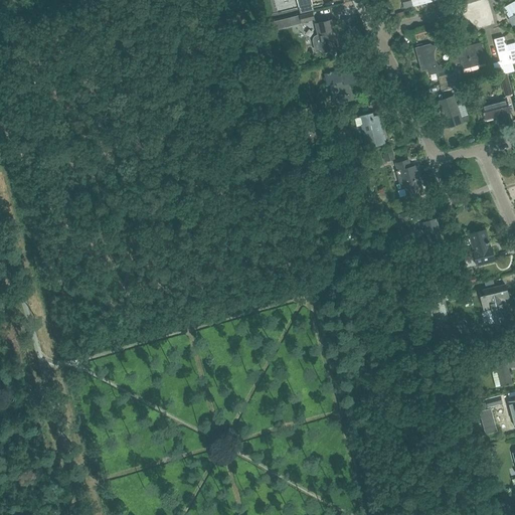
[(297,0),(299,8),(303,7),(312,5),(311,0),(291,0),(292,0),(297,0)]
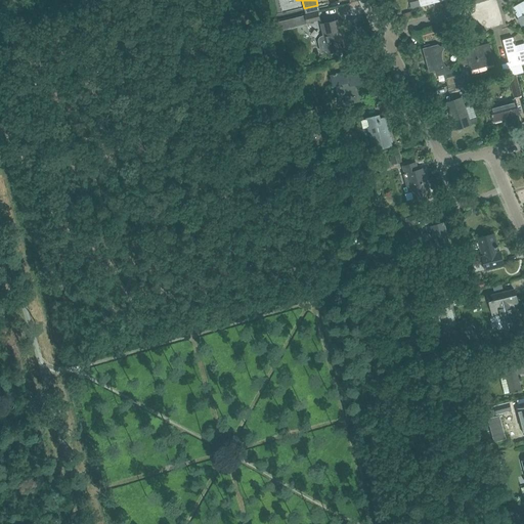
[(410,10),(419,7),(417,1),(408,3),(410,10)]
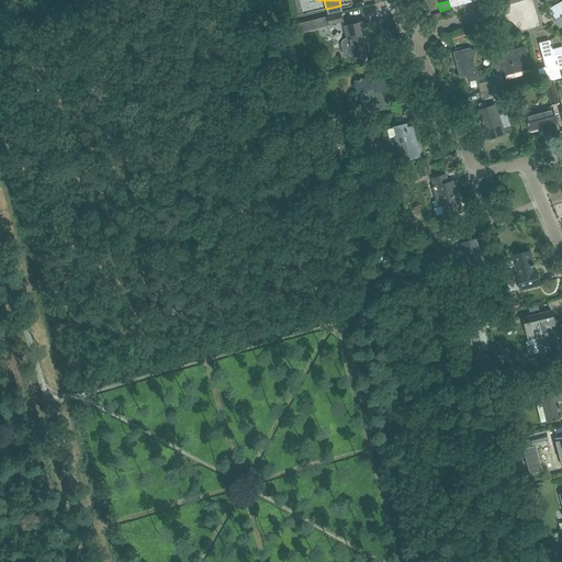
[(344,21),(341,12),(326,17),(328,24),(344,21)]
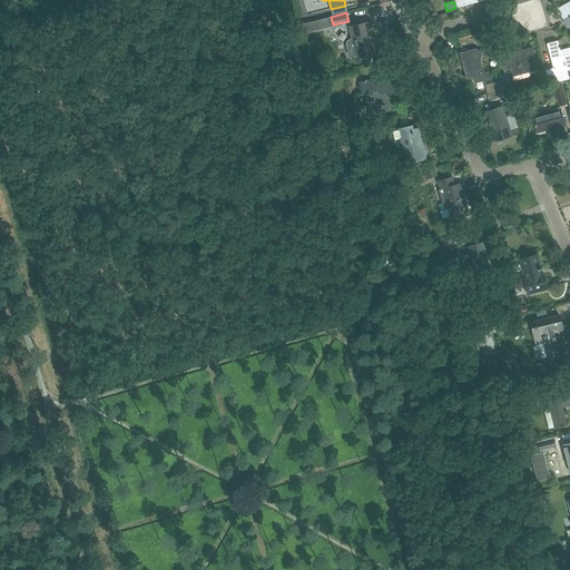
[(267,13),(259,17),(265,28),(273,25),(267,13)]
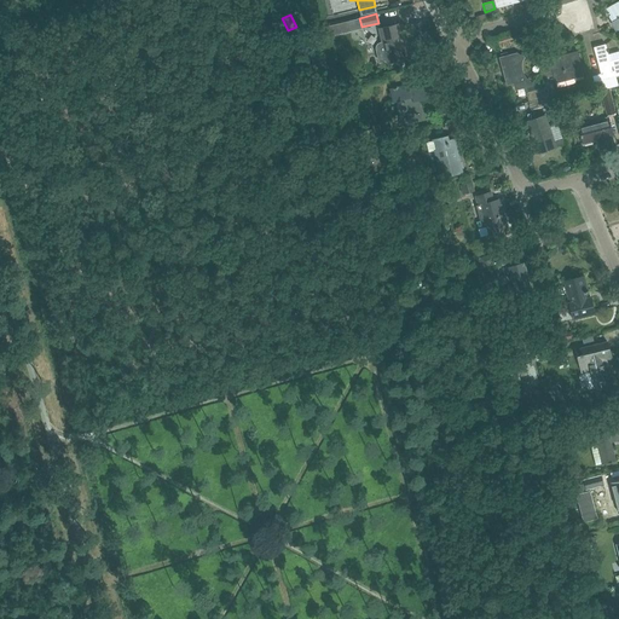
[(348,22),(319,29),(322,39),(351,32),(348,22)]
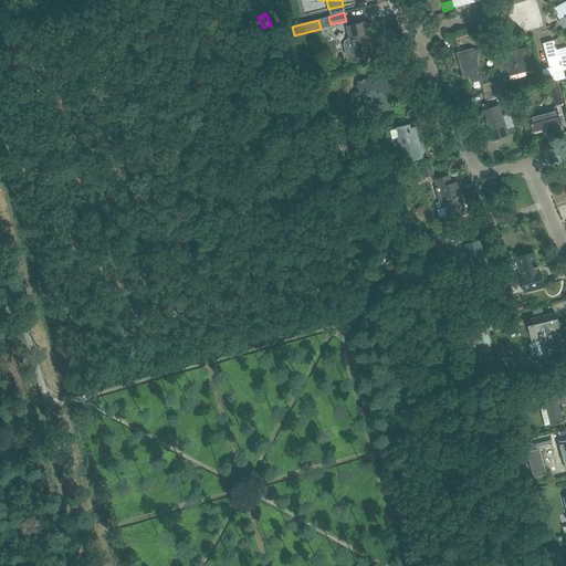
[(355,58),(363,55),(374,53),(366,22),(347,27),(350,39),(348,40),(347,40),(345,41),(344,43),(344,45),(347,58),(354,55),(355,58)]
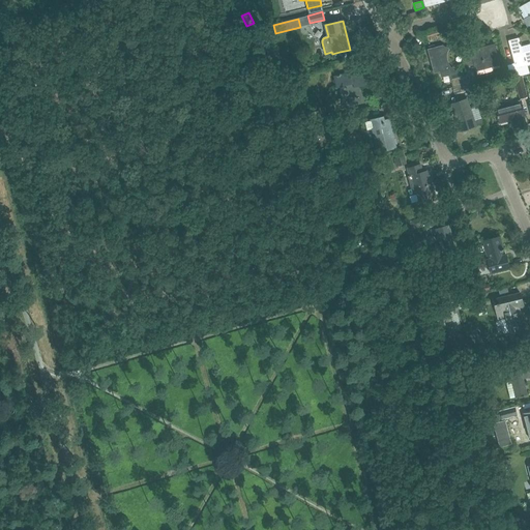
[(508,65),(510,76),(511,79),(520,77),(517,67),(529,63),(529,51),(523,53),(521,45),(521,42),(520,43),(519,38),(509,41),(516,64),(508,65)]
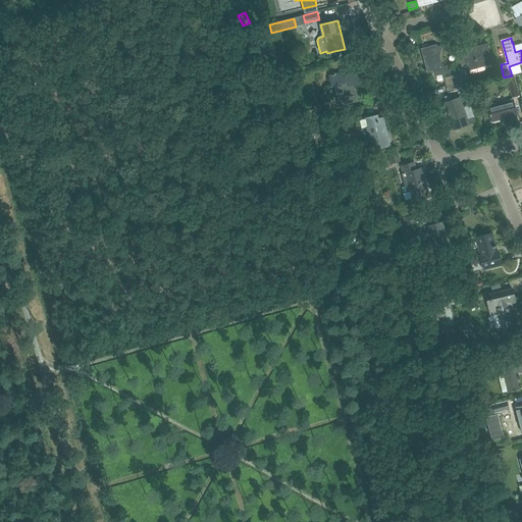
[(463,51),(466,60),(468,69),(492,63),(487,44),(463,51)]
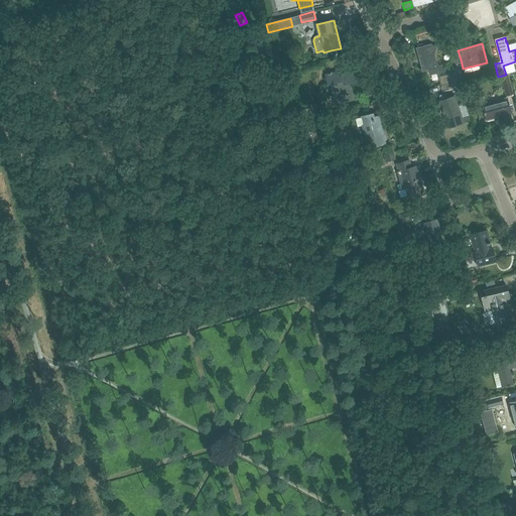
[(437,73),(438,79),(440,85),(458,81),(455,71),(452,71),(448,71),(445,71),(442,69),(439,67),(437,65),(436,62),(435,59),(434,56),(434,53),(435,50),(436,47),(431,45),(417,48),(423,71),(429,70),(430,75),(437,73)]
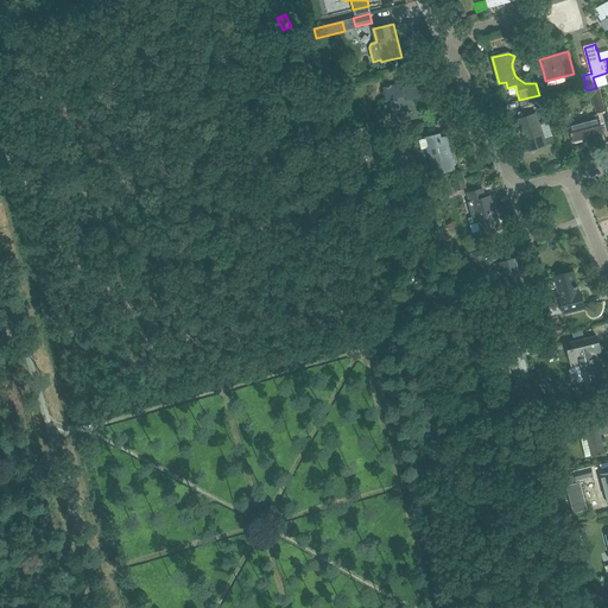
[(536,80),(536,83),(539,95),(546,93),(543,78),(536,80)]
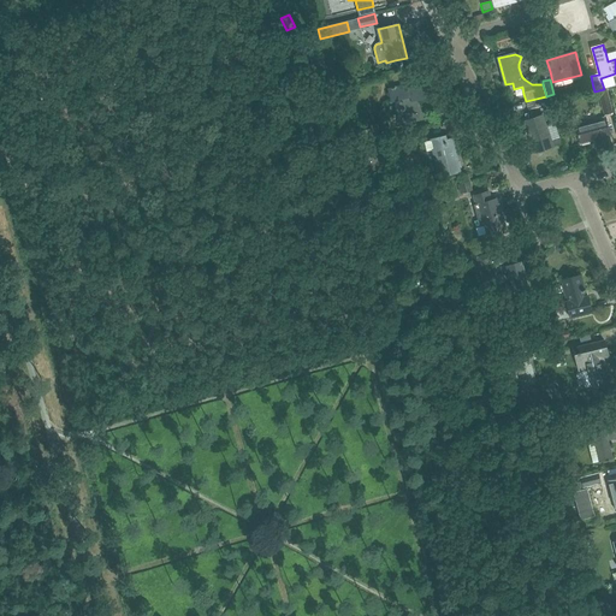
[(408,84),(396,87),(388,89),(391,101),(400,100),(403,113),(397,114),(388,117),(390,128),(425,119),(424,118),(426,117),(424,108),(419,111),(416,101),(430,99),(426,86),(409,89),(408,84)]
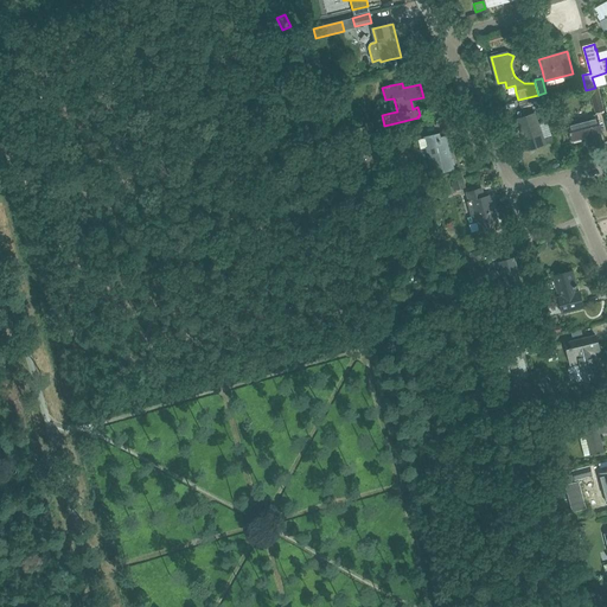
[(589,91),(590,96),(595,113),(604,110),(599,94),(598,89),(589,91)]
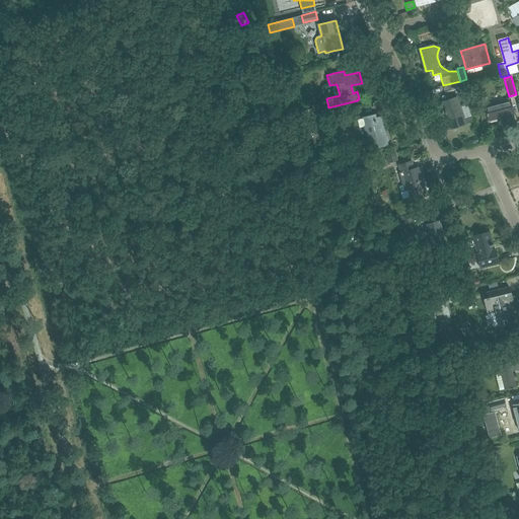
[(461,87),(460,81),(443,85),(445,91),(461,87)]
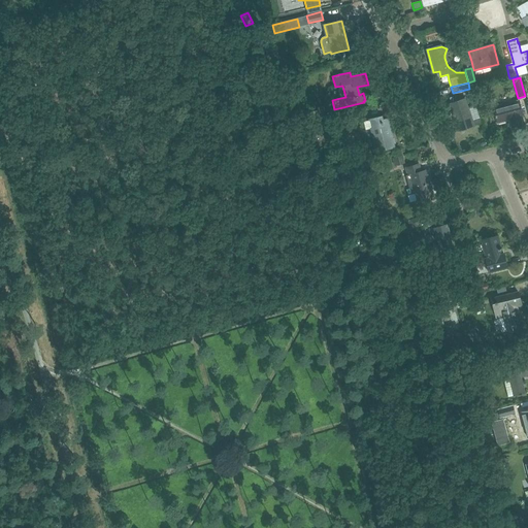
[(488,98),(492,93),(483,87),(479,94),(485,98),(486,97),(488,98)]
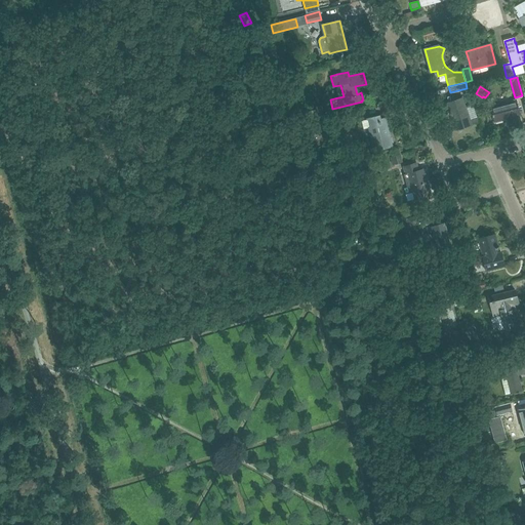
[(457,99),(447,104),(456,130),(472,125),(479,123),(474,109),(472,109),(471,107),(466,108),(462,98),(457,99)]
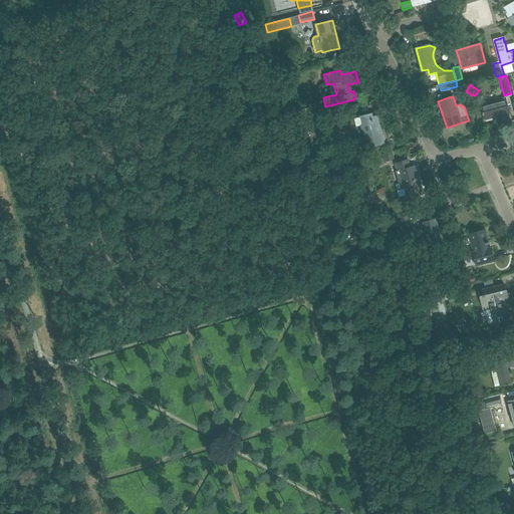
[(481,103),(482,110),(485,120),(496,117),(496,115),(500,114),(502,123),(511,120),(505,97),(481,103)]
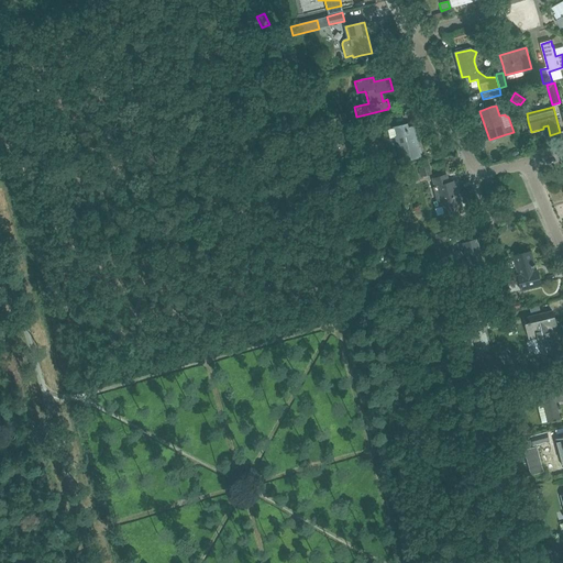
[(339,114),(341,127),(354,124),(351,112),(339,114)]
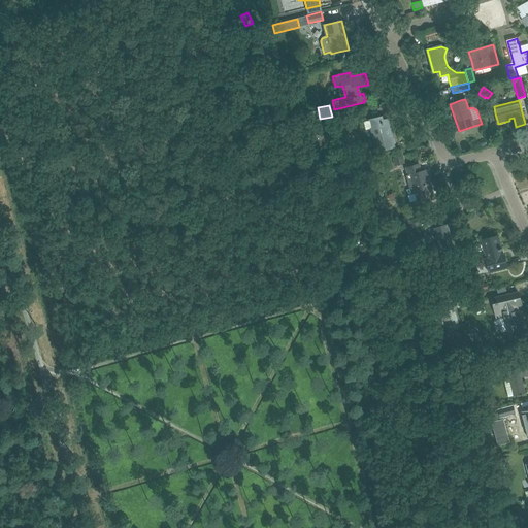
[(369,121),(363,123),(365,130),(371,129),(376,152),(385,150),(394,147),(388,120),(383,121),(382,118),(371,120),(369,121)]
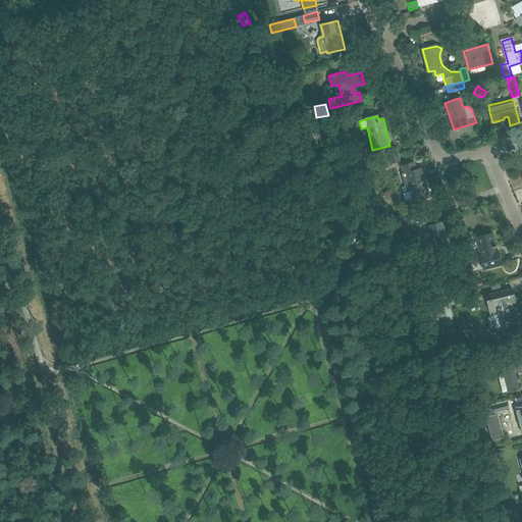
[(398,154),(388,157),(390,164),(400,161),(398,154)]
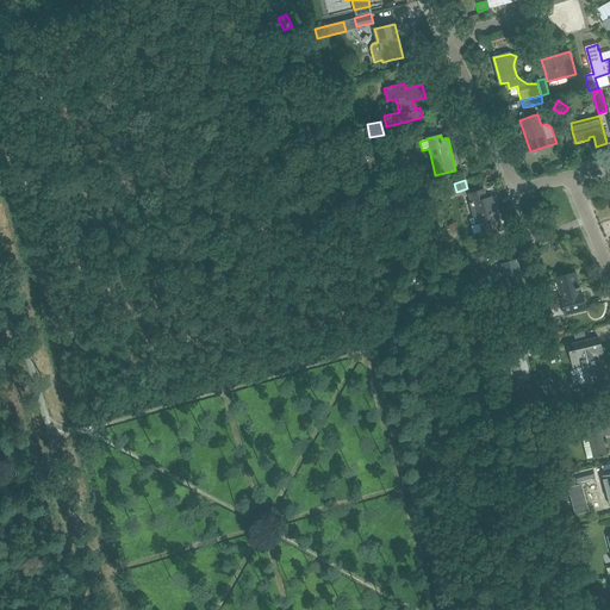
[(484,190),(473,193),(468,194),(471,203),(470,203),(475,225),(481,223),(483,231),(500,226),(492,197),(486,198),(484,190)]
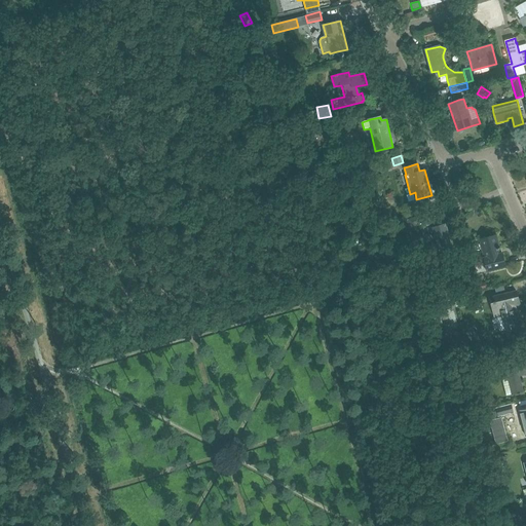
[(428,214),(409,220),(414,236),(420,234),(417,224),(430,220),(428,214)]
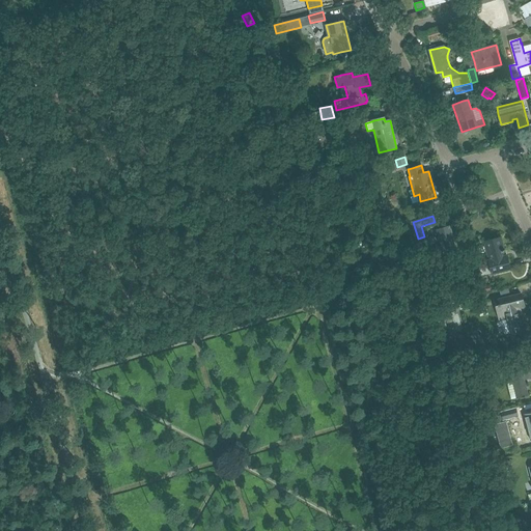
[(441,251),(447,249),(456,246),(452,229),(453,228),(452,225),(436,230),(441,251)]
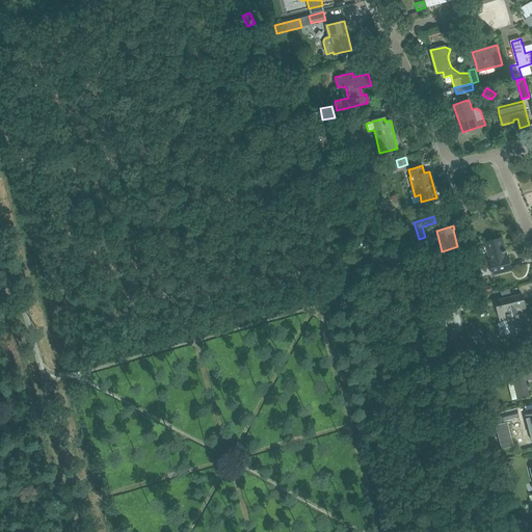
[(483,242),(486,253),(487,260),(489,260),(493,274),(511,269),(508,256),(505,257),(504,251),(505,251),(502,238),(483,242)]
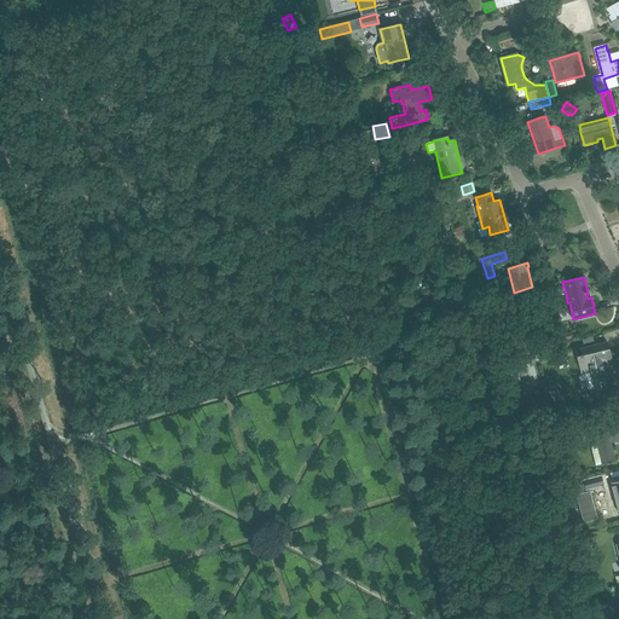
[(573,340),(572,331),(559,334),(560,341),(573,340)]
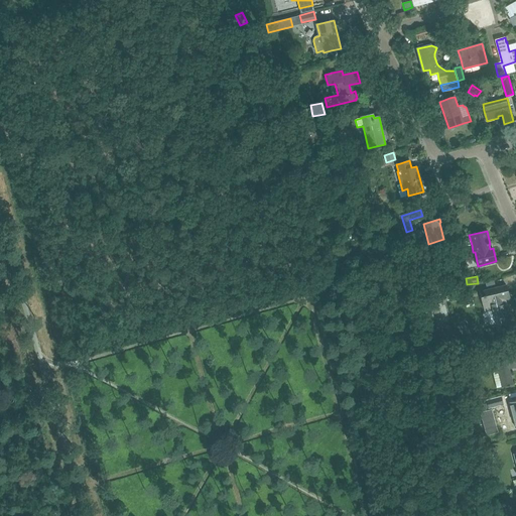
[(497,325),(502,323),(512,320),(508,304),(505,305),(504,301),(510,300),(506,285),(481,292),(486,310),(492,308),(497,325)]
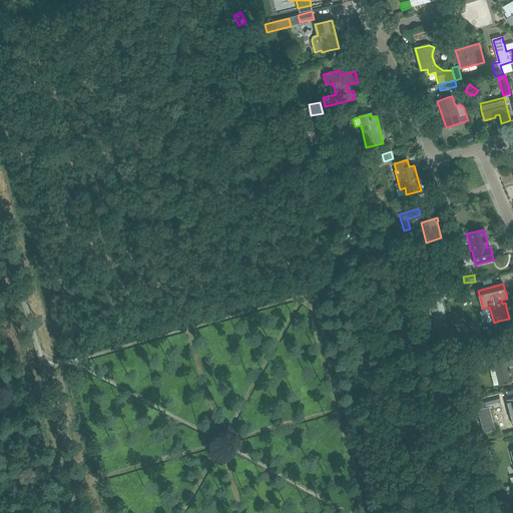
[(441,330),(431,334),(433,341),(436,342),(436,344),(441,342),(441,340),(444,339),(441,330)]
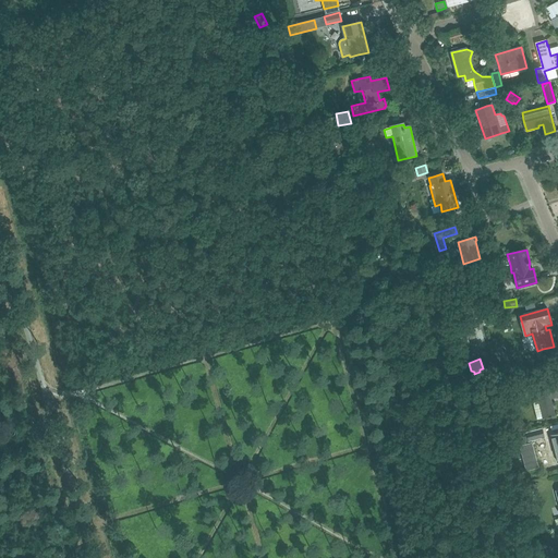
[(494,367),(486,370),(488,377),(496,374),(494,367)]
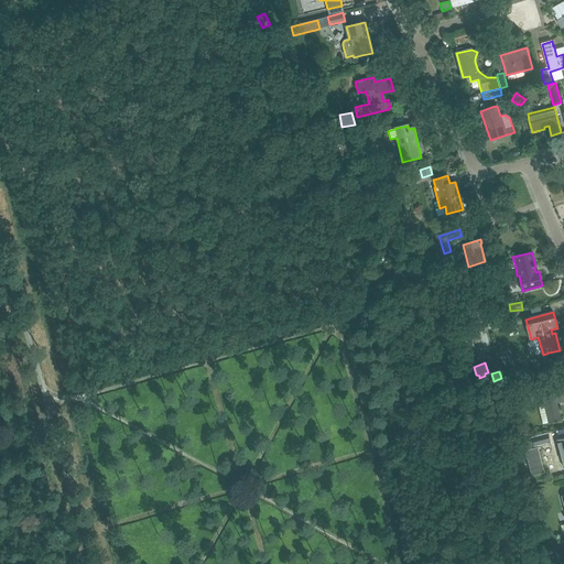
[(563,379),(560,380),(550,382),(551,387),(537,390),(541,407),(539,408),(543,424),(550,423),(561,420),(556,401),(562,400),(562,402),(563,401),(563,379)]
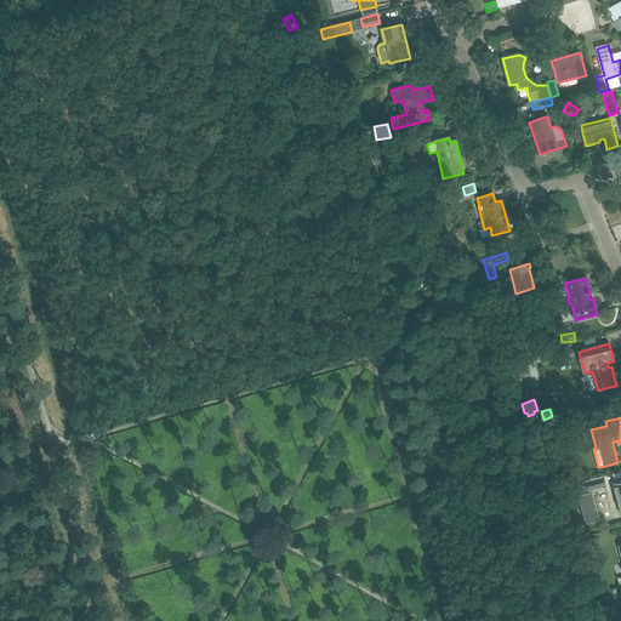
[(584,480),(581,468),(569,471),(571,483),(584,480)]
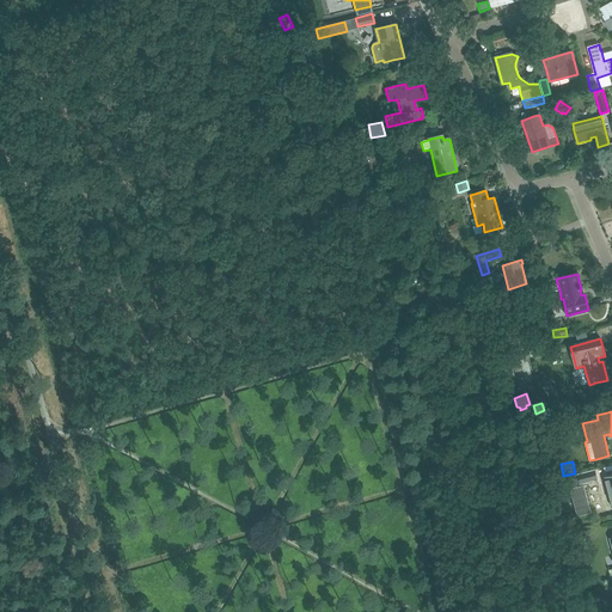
[(588,473),(579,475),(581,483),(597,479),(594,471),(588,473)]
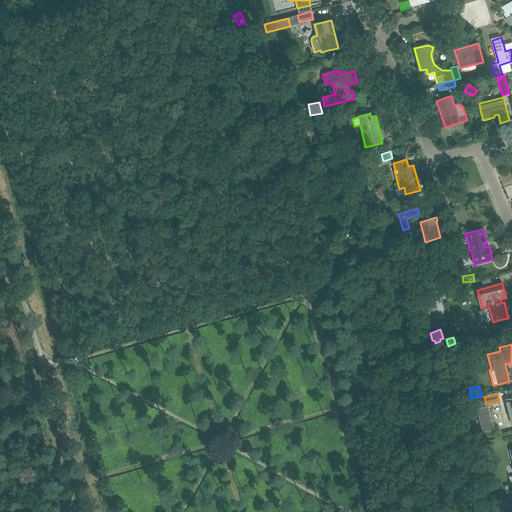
[(476,433),(468,435),(470,444),(478,442),(476,433)]
